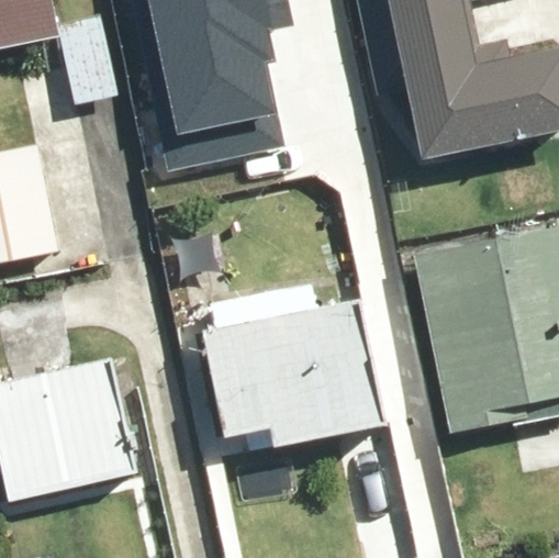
[(0,0),(0,41),(57,30),(51,0),(0,0)]
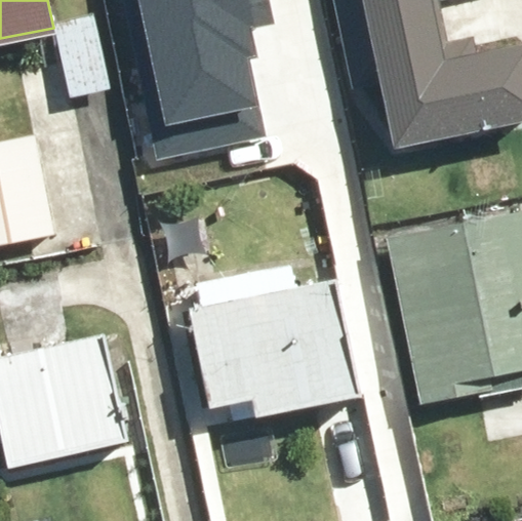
[(124,0),(156,161),(265,139),(250,64),(268,61),(255,0),(124,0)]
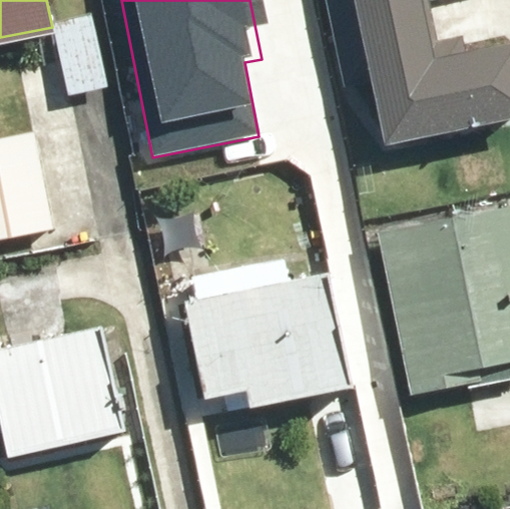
[(353,0),(377,145),(509,119),(509,38),(440,52),(429,0),(353,0)]
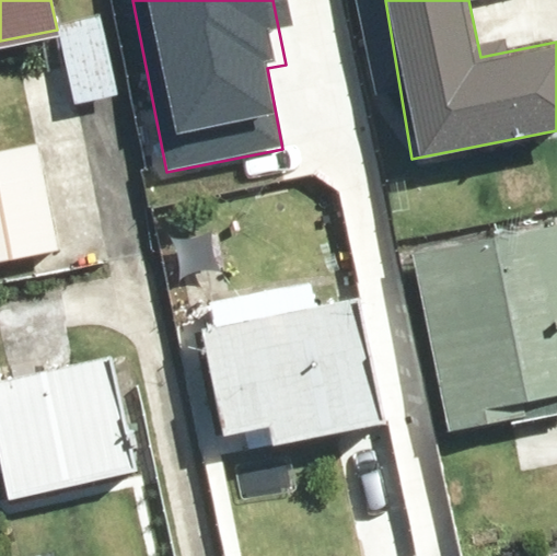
[(105,16),(60,23),(72,97),(117,90),(105,16)]
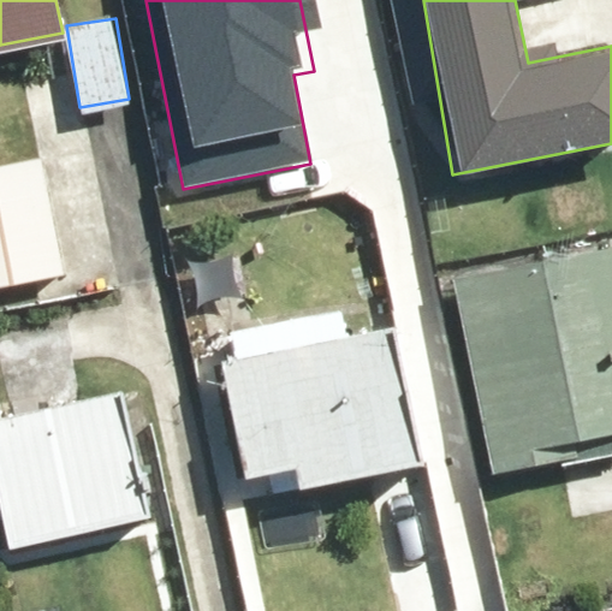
[(48,147),(0,155),(0,285),(72,272),(48,147)]
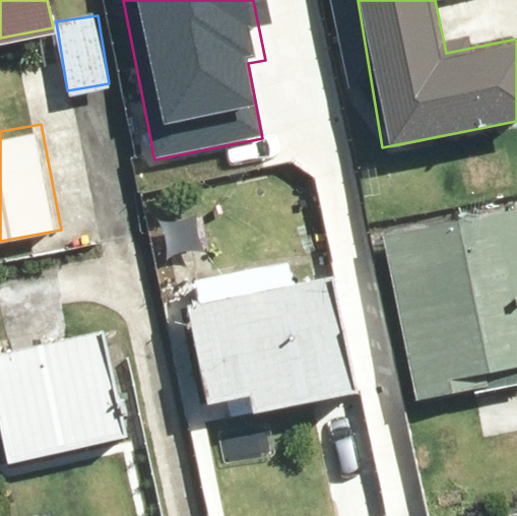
[(516,204),(367,236),(376,283),(390,280),(415,401),(479,388),(477,378),(516,370),(516,204)]
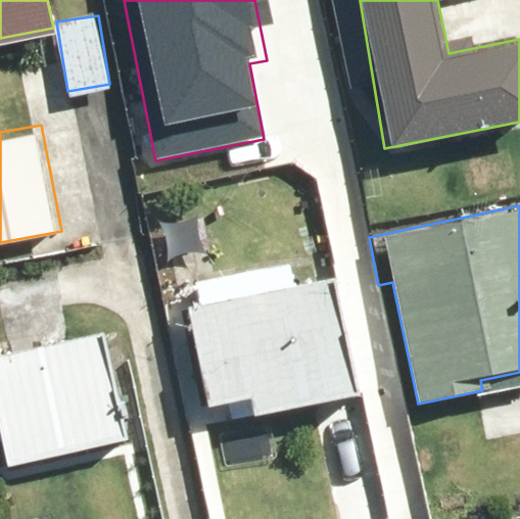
[(310,283),(305,261),(182,286),(203,408),(245,400),(247,415),(364,393),(343,278),(310,283)]
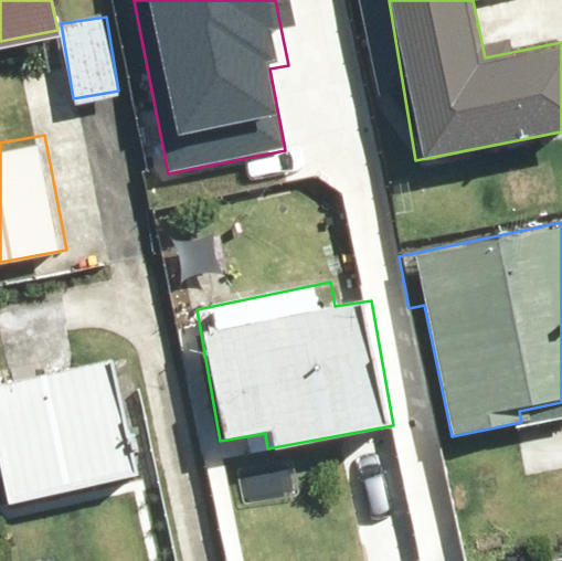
[(0,486),(3,504),(142,479),(122,361),(0,381),(0,486)]
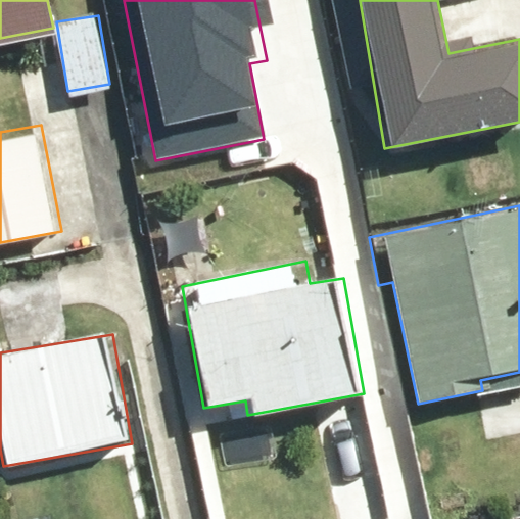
All buildings are outlined.
